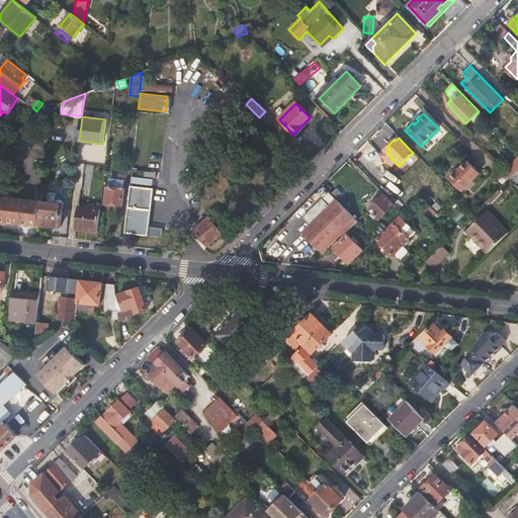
[(279,156),(273,162),(284,172),(289,167),(279,156)]
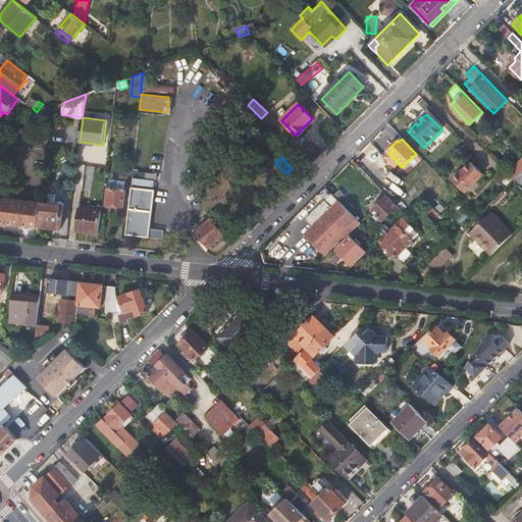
[(521,158),(507,173),(514,180),(521,171),(521,158)]
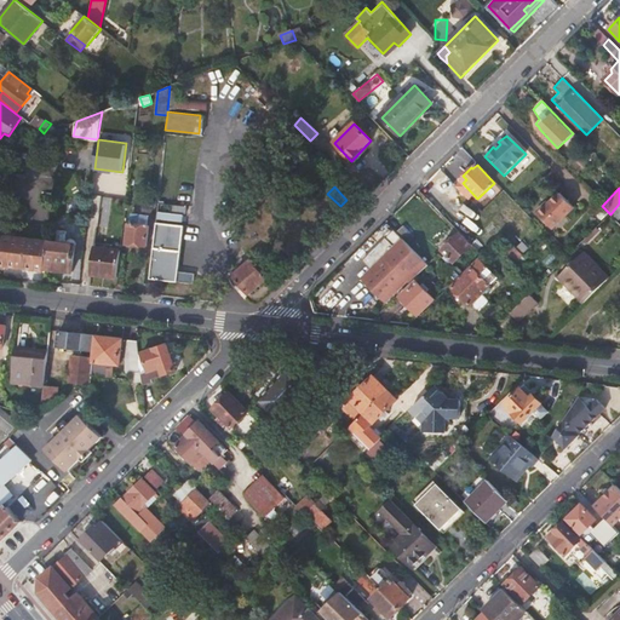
[(432,193),(426,199),(440,212),(446,206),(432,193)]
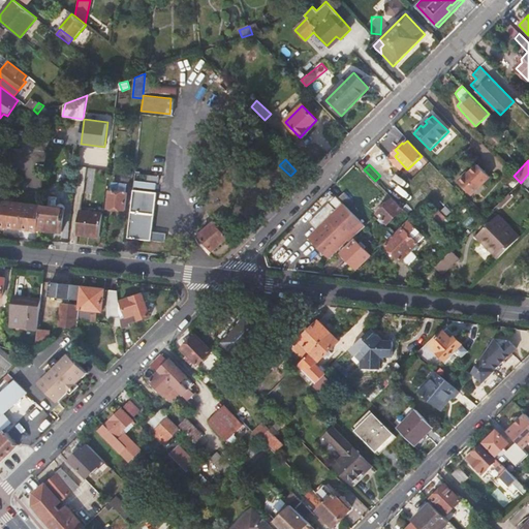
[(464,179),(462,177),(458,182),(471,195),(489,178),(477,165),(467,175),(464,179)]
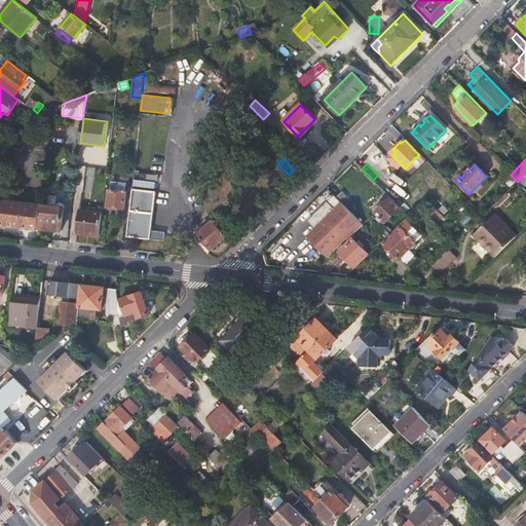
[(136,179),(135,186),(156,189),(157,182),(136,179)]
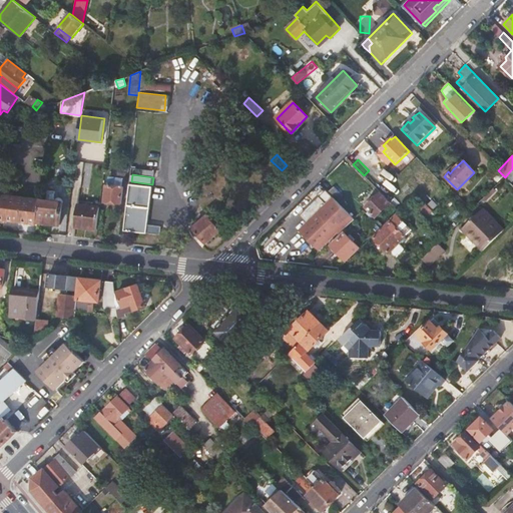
[(151,186),(128,183),(123,229),(146,232),(151,186)]
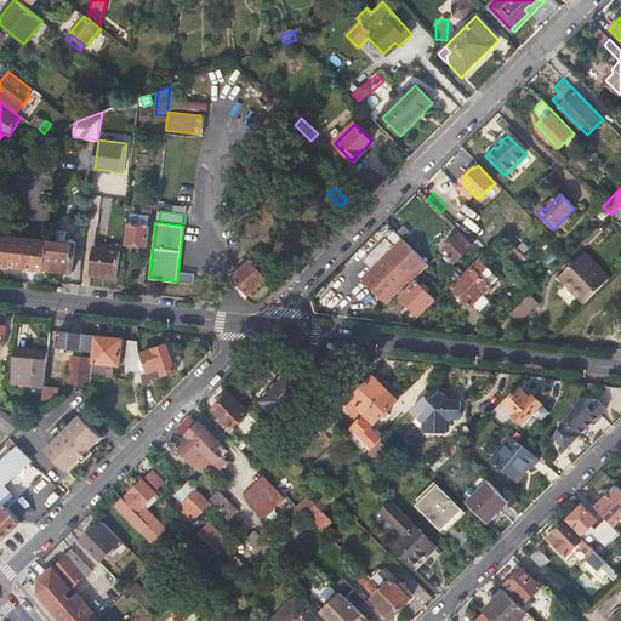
[(149,226),(129,223),(127,244),(147,246),(149,226)]
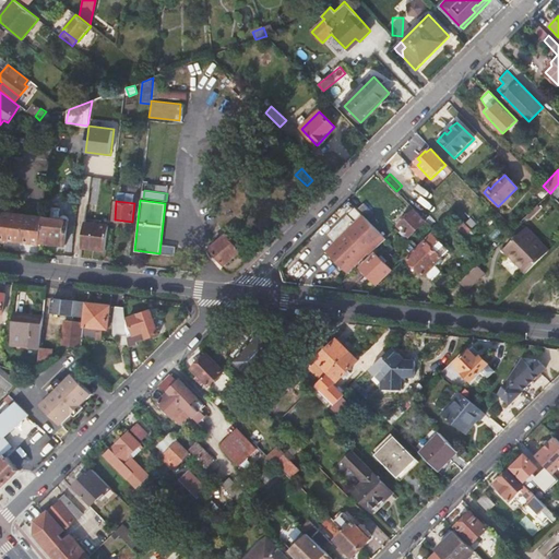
[(364,203),(357,210),(367,219),(373,213),(364,203)]
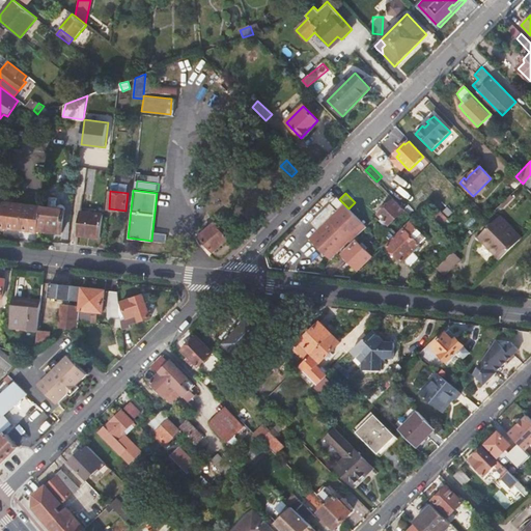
[(350,240),(352,242),(366,227),(348,208),(339,199),(337,197),(311,221),(319,228),(310,236),(331,257),(350,240)]
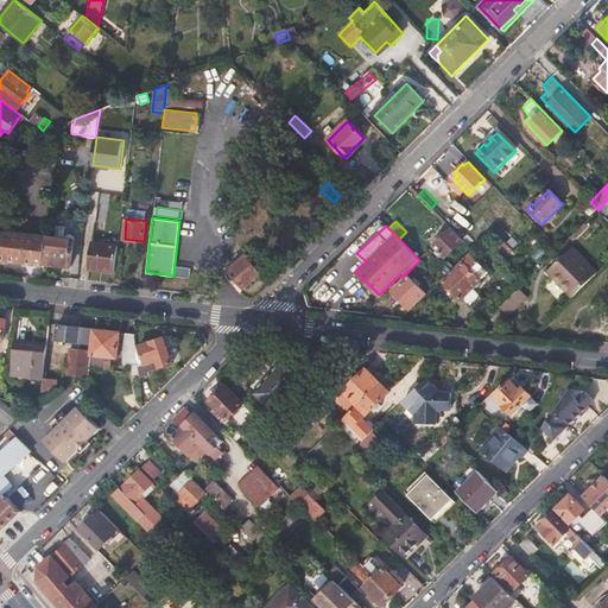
[(463,240),(450,228),(443,235),(441,232),(436,236),(439,239),(434,245),(437,249),(432,253),(441,261),(463,240)]
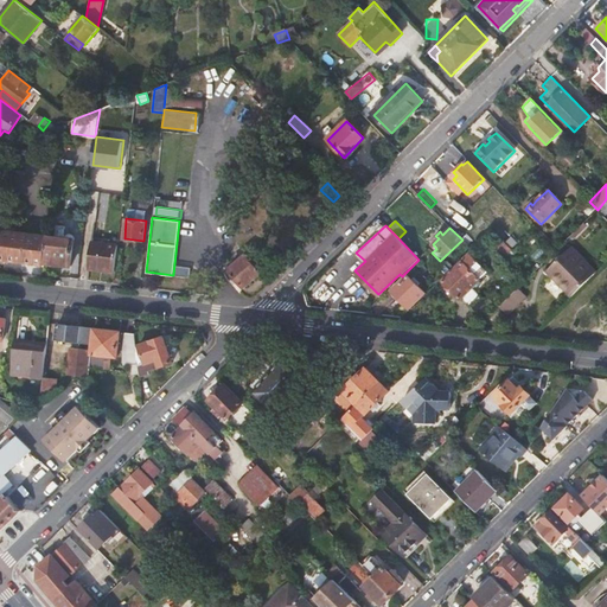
[(46,235),(0,229),(0,259),(43,264),(46,235)]
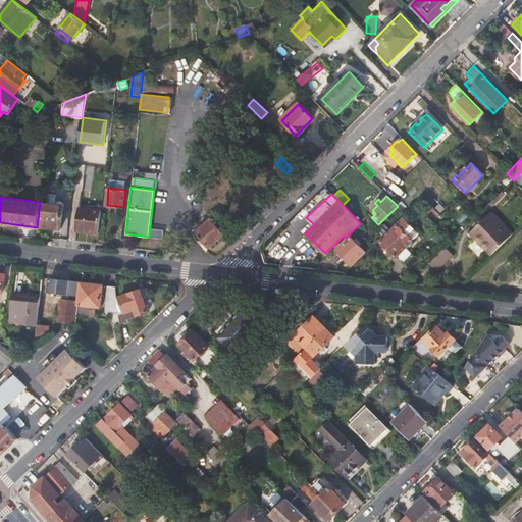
[(63,205),(40,202),(37,227),(60,229),(63,205)]
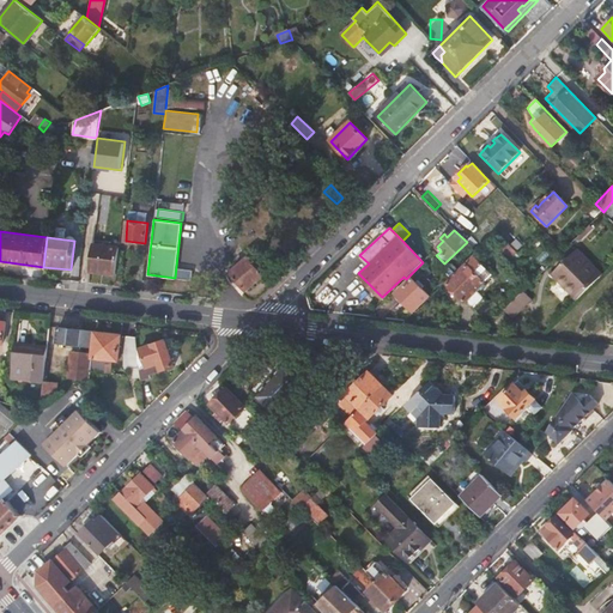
[(517,240),(513,244),(519,249),(523,246),(517,240)]
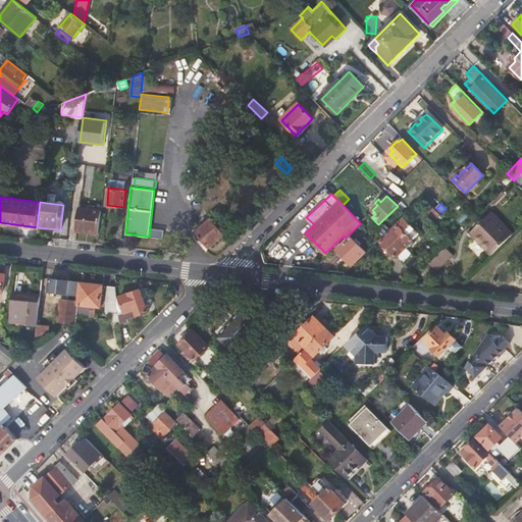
[(76,231),(98,235),(101,209),(81,206),(76,231)]
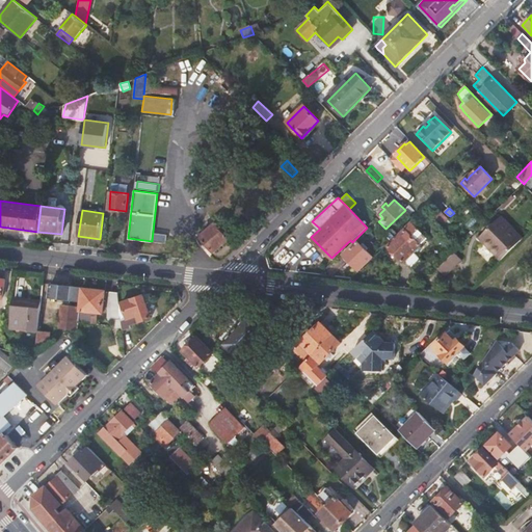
[(443,223),(449,218),(442,211),(435,216),(443,223)]
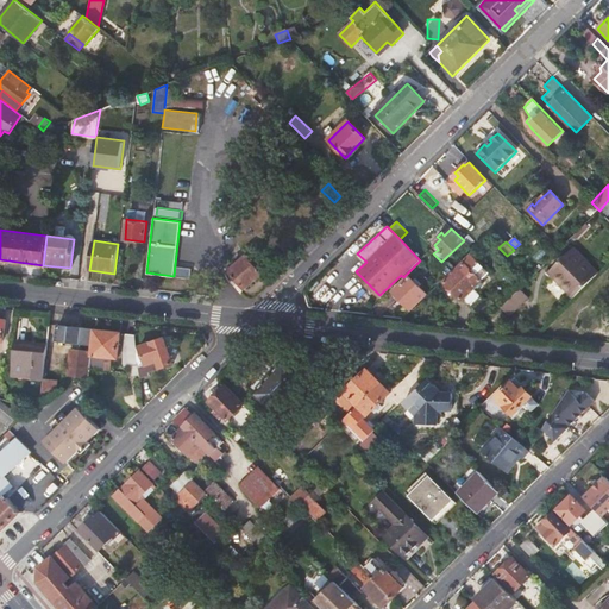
[(598,272),(573,248),(548,272),(551,275),(573,299),(598,272)]
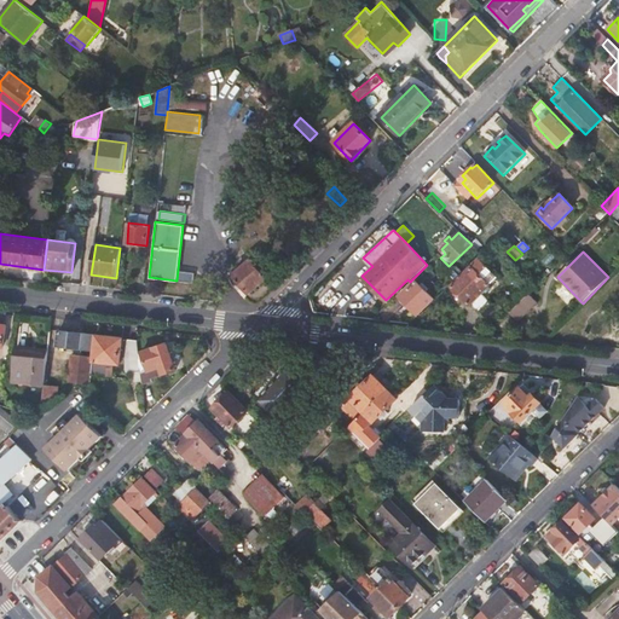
[(248,293),(267,277),(252,258),(233,273),(248,293)]
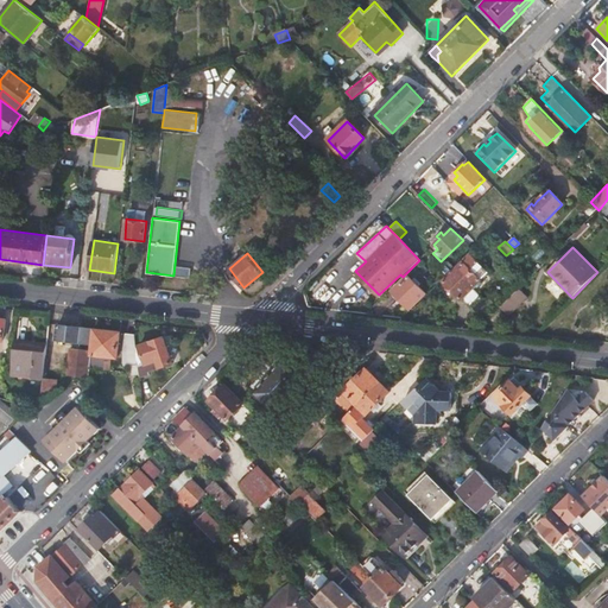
[(469,253),(461,261),(450,271),(441,282),(460,301),(480,282),(480,280),(488,273),(469,253)]
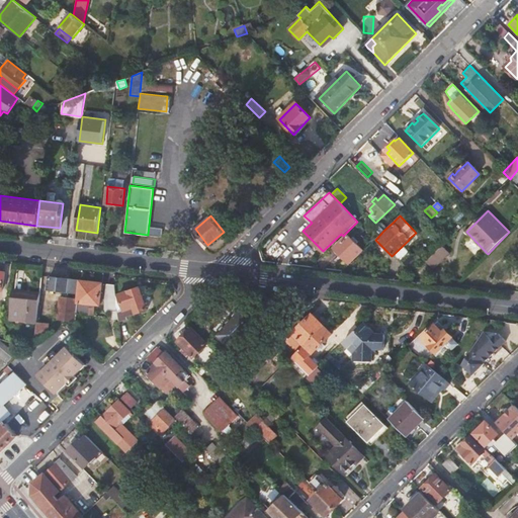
[(381,223),(378,226),(383,231),(387,228),(381,223)]
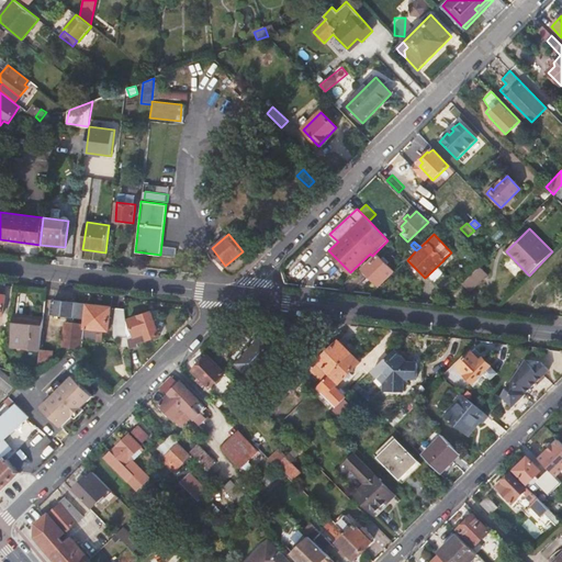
[(377,254),(361,267),(379,284),(393,270),(377,254)]
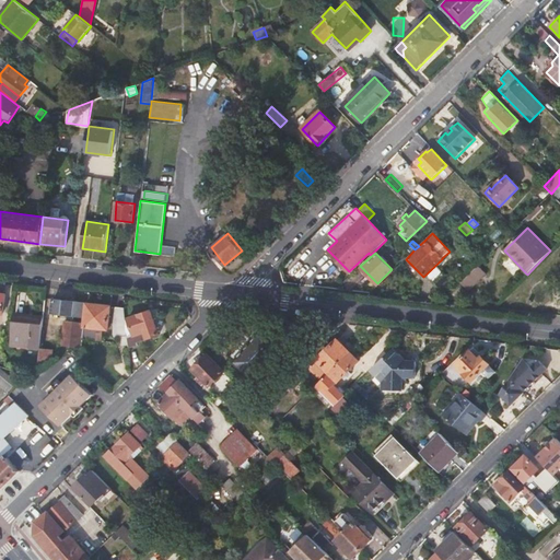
[(485,273),(477,266),(459,283),(467,291),(485,273)]
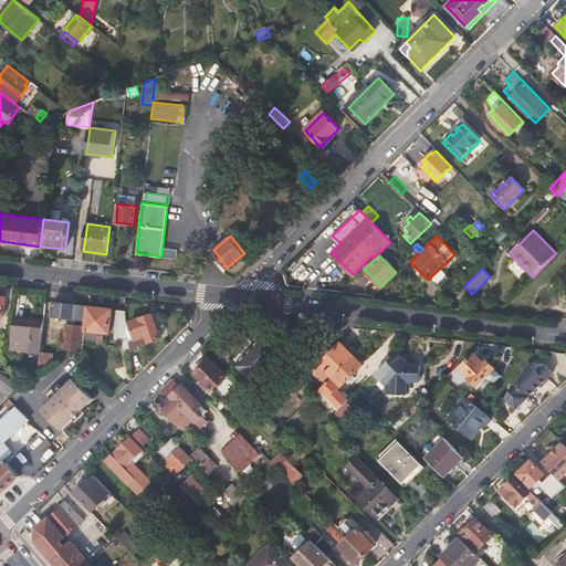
[(454,282),(449,275),(439,285),(441,289),(444,292),(454,282)]
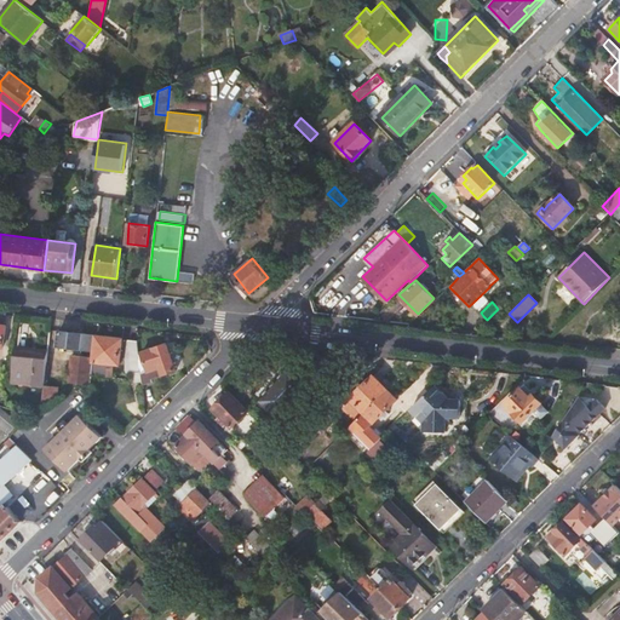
[(487,320),(483,316),(476,323),(484,332),(500,317),(503,319),(507,314),(500,306),(498,309),(487,320)]
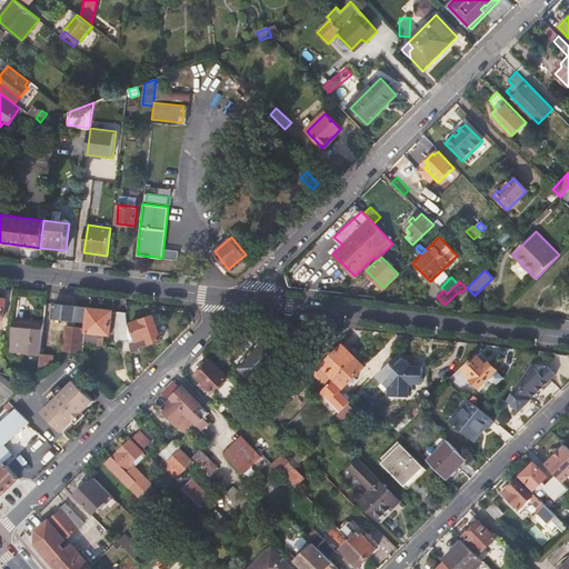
[(86,307),(55,303),(52,317),(83,321),(86,307)]
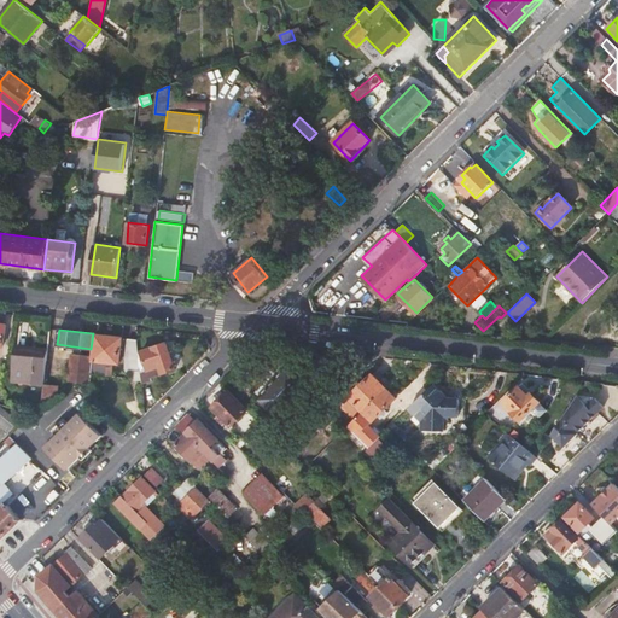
[(122,336),(95,333),(92,362),(92,372),(106,374),(108,367),(110,367),(110,361),(118,362),(122,336)]
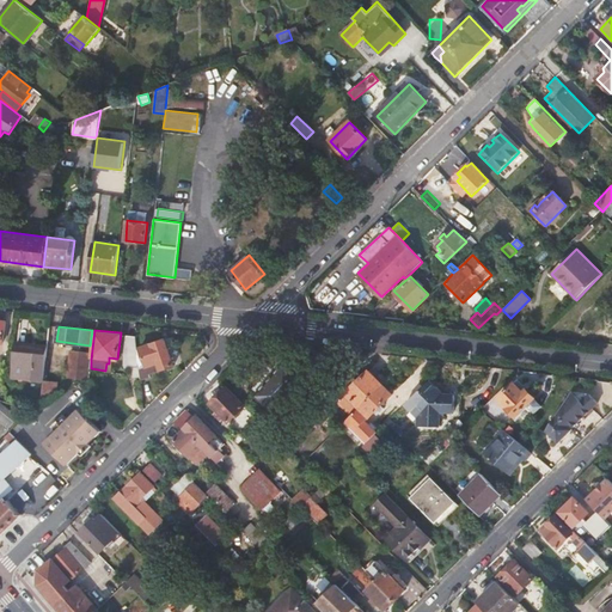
[(133,374),(140,375),(138,357),(136,348),(135,335),(127,334),(123,365),(132,366),(133,374)]
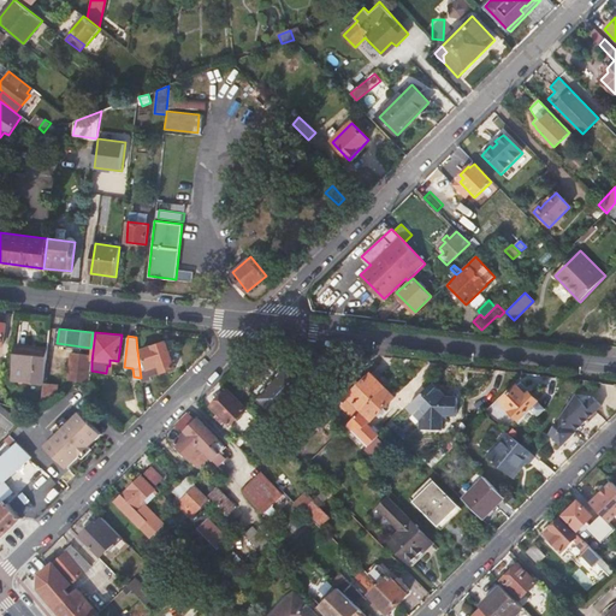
[(166,341),(137,350),(138,360),(144,359),(152,377),(160,373),(160,372),(176,367),(166,341)]
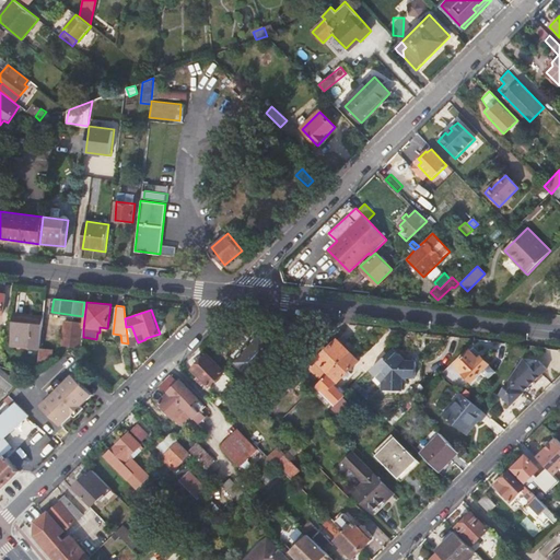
[(11,345),(39,348),(44,316),(14,313),(11,345)]
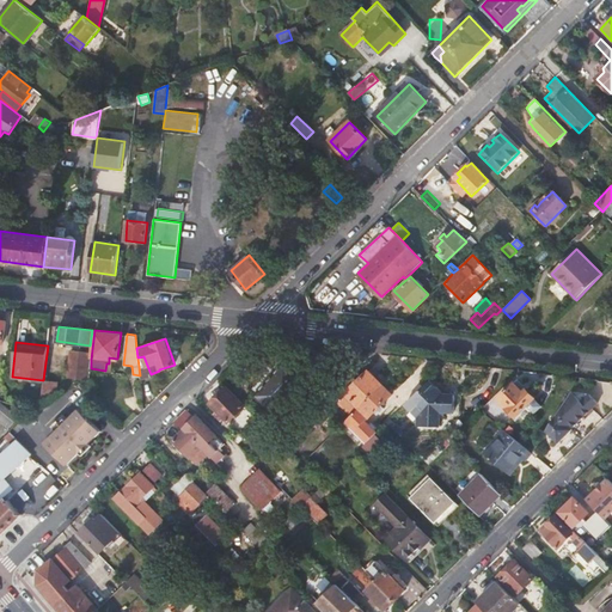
[(67,377),(90,379),(90,372),(91,368),(91,359),(89,357),(90,353),(71,349),(67,377)]
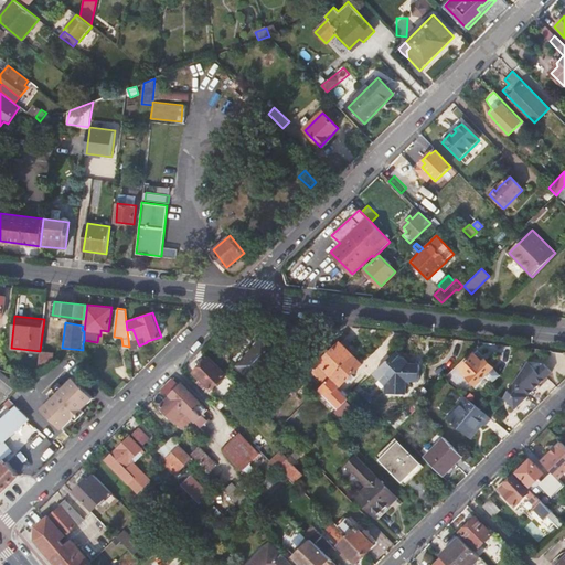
[(139,347),(139,345),(132,329),(127,330),(129,347),(129,349),(129,350),(139,347)]
